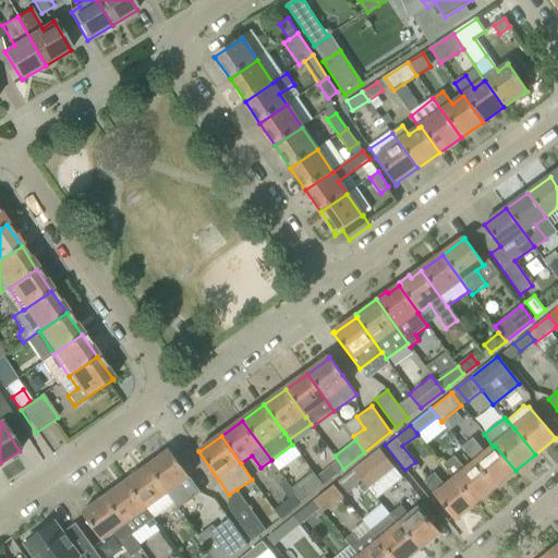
[(475,462),(474,462),(495,487),(516,471),(495,446),(493,447),(482,456),(470,440),(462,447),(475,462)]
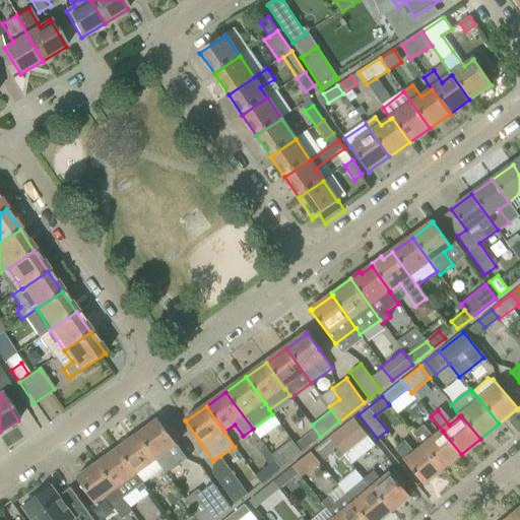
[(353,418),(329,438),(339,449),(338,449),(342,455),(368,436),(353,418)]
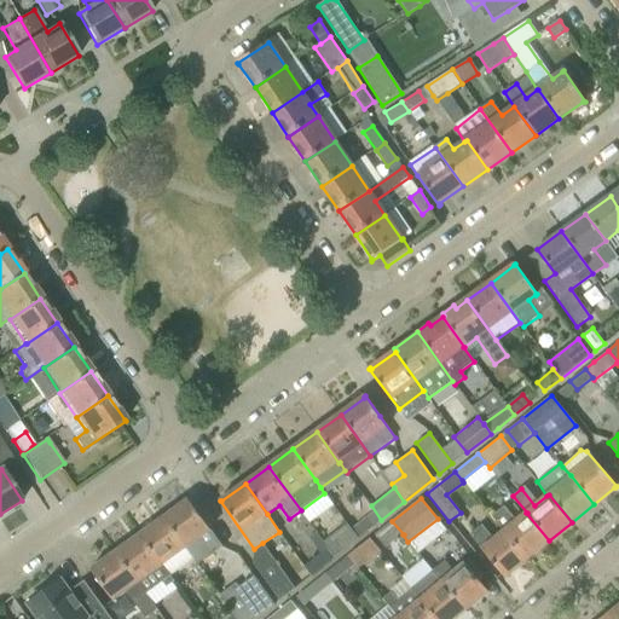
[(189,502),(165,519),(186,549),(187,549),(197,563),(223,547),(189,499),(187,501),(189,502)]
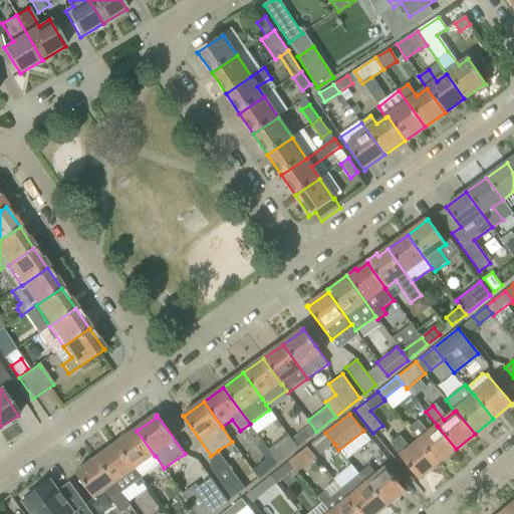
[(408,429),(419,442),(438,465),(456,449),(437,426),(426,435),(416,423),(408,429)]
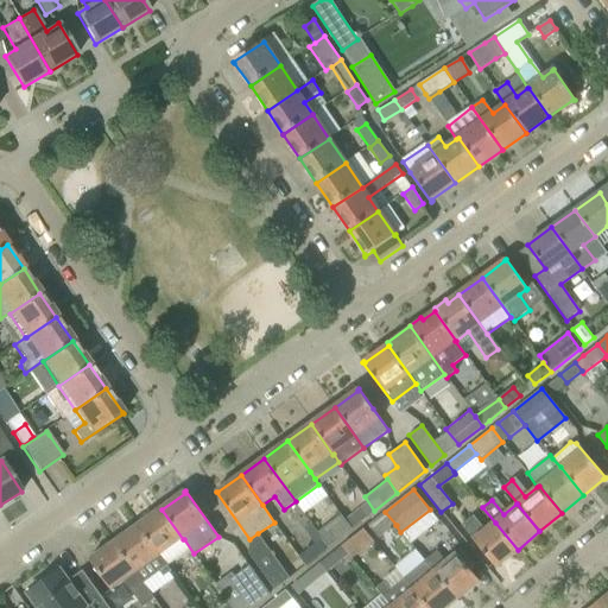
[(359,507),(344,519),(352,529),(367,517),(359,507)]
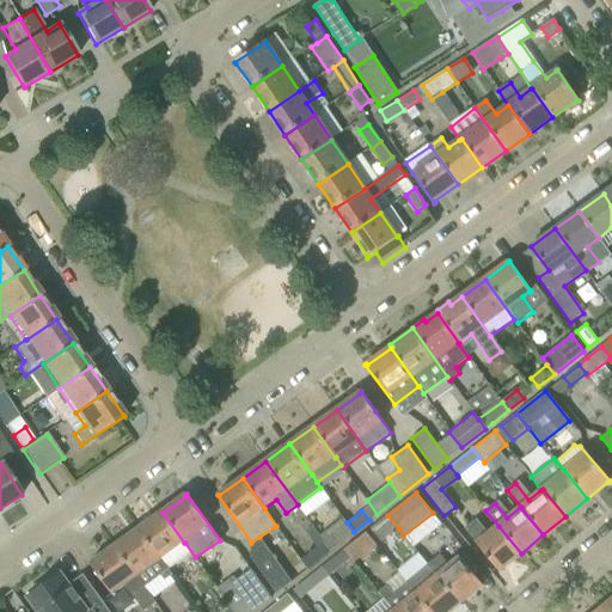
[(163,513),(139,530),(161,560),(184,543),(163,513)]
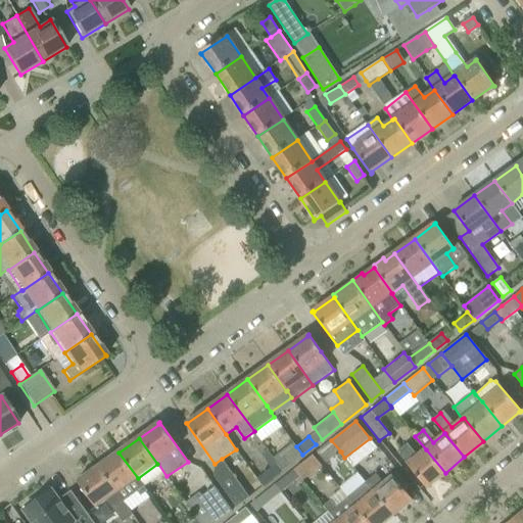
[(341,452),(331,440),(317,452),(326,463),(340,452),(341,452)]
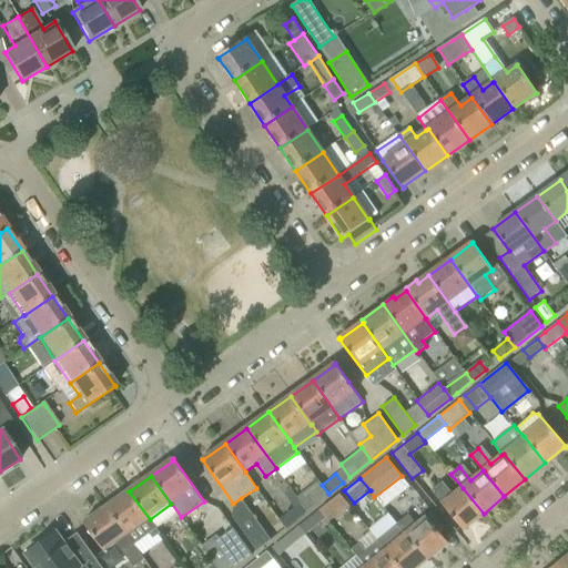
[(296,497),(301,503),(307,511),(328,494),(322,485),(318,480),(296,497)]
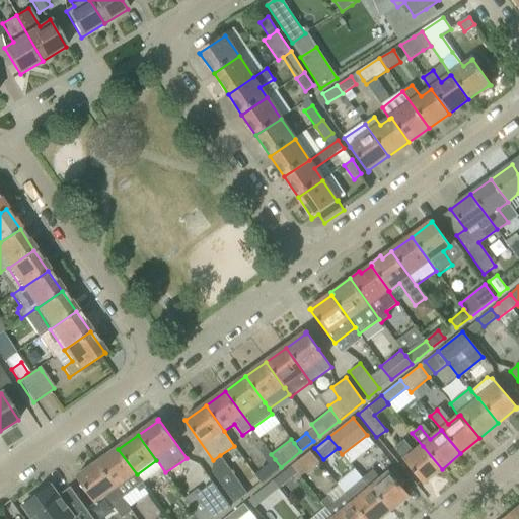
[(442,469),(423,446),(413,454),(402,441),(393,448),(404,461),(403,461),(424,485),(425,485),(424,484),(442,469)]
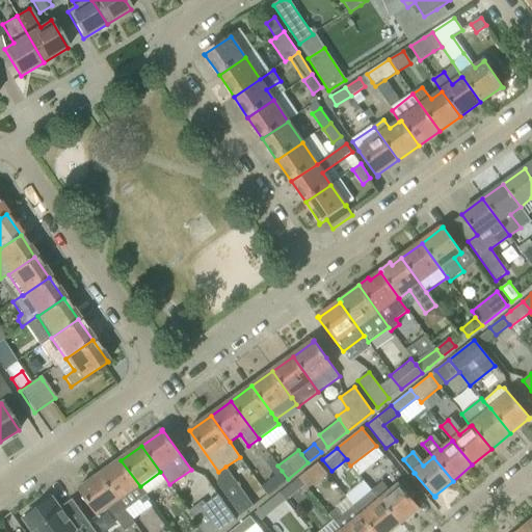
[(121,460),(100,475),(126,510),(147,495),(140,486),(121,460)]
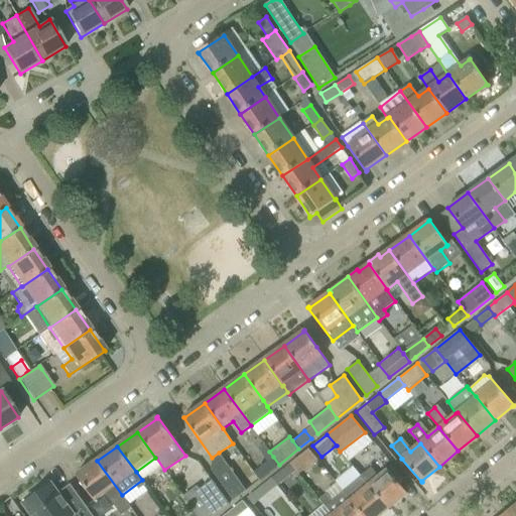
[(308,448),(289,464),(295,471),(314,457),(308,448)]
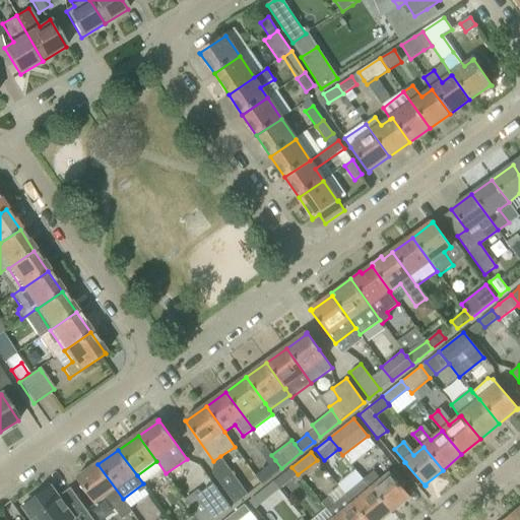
[(275,460),(255,476),(261,483),(281,468),(275,460)]
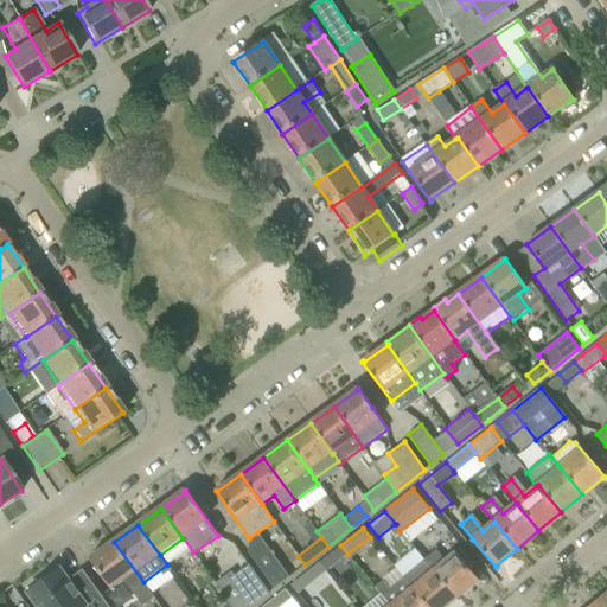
[(144,582),(114,542),(91,558),(90,558),(89,558),(112,589),(125,581),(142,606),(154,598),(142,582),(144,582)]
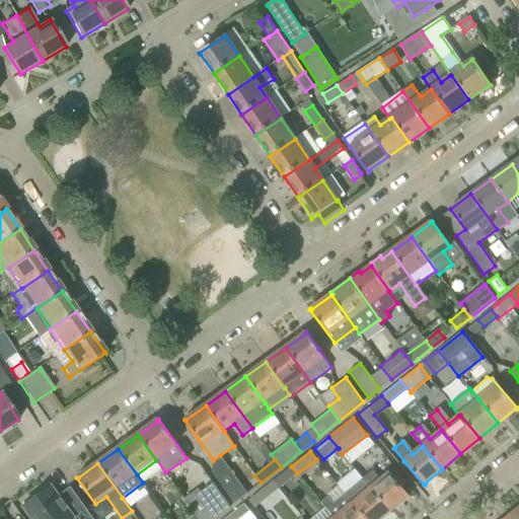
[(291,466),(273,480),(279,488),(297,473),(291,466)]
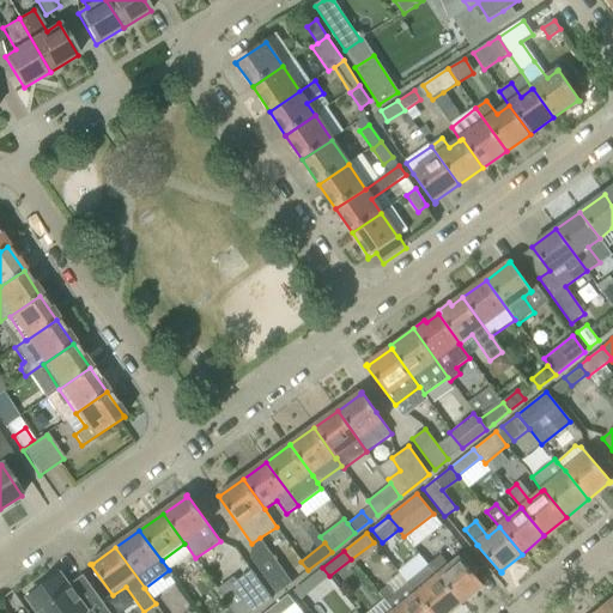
[(484,587),(468,568),(460,558),(450,565),(441,554),(429,564),(461,604),(483,587),(483,588),(484,587)]
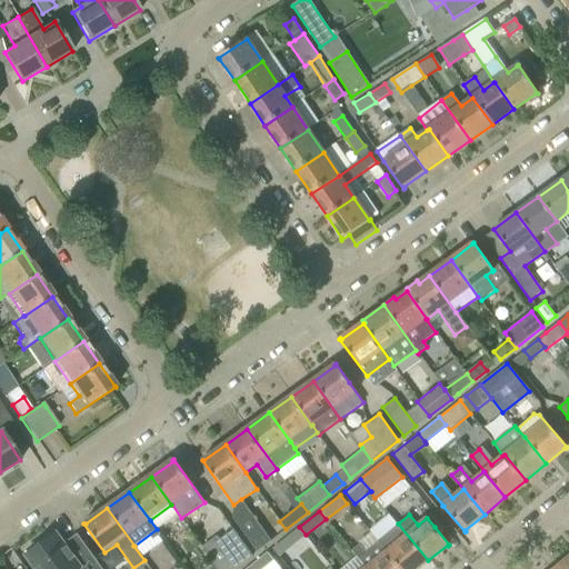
[(398,523),(378,540),(377,541),(400,568),(417,568),(428,560),(398,523)]
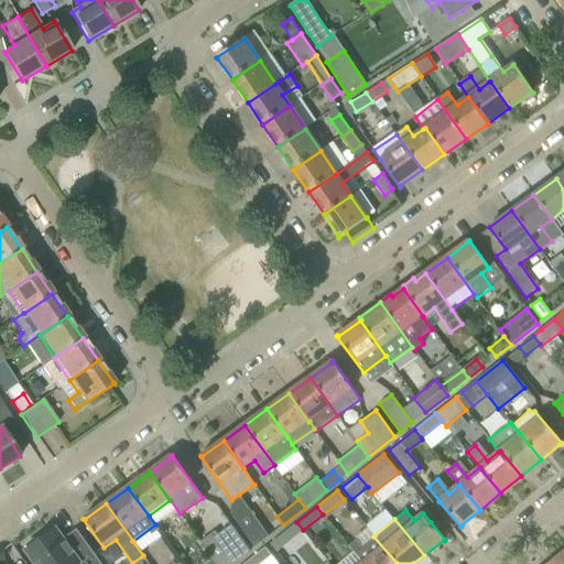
[(259,522),(245,533),(255,546),(269,535),(259,522)]
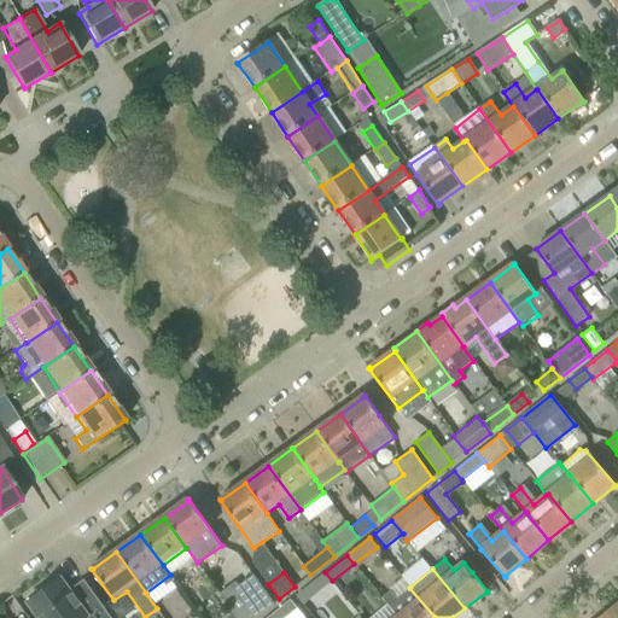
[(332,581),(325,572),(309,586),(316,594),(332,581)]
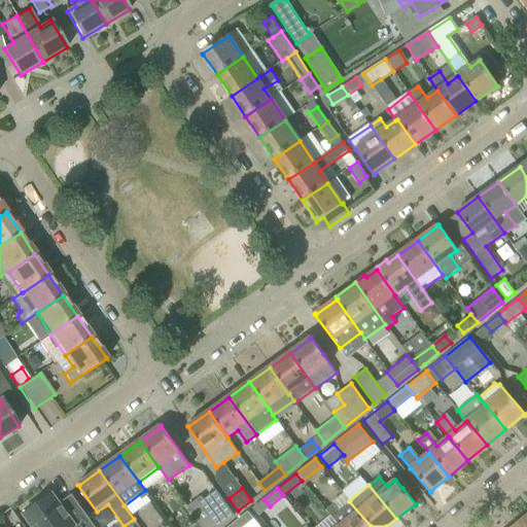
[(186,505),(196,519),(197,519),(202,526),(216,526),(234,515),(216,491),(203,499),(200,495),(186,505)]
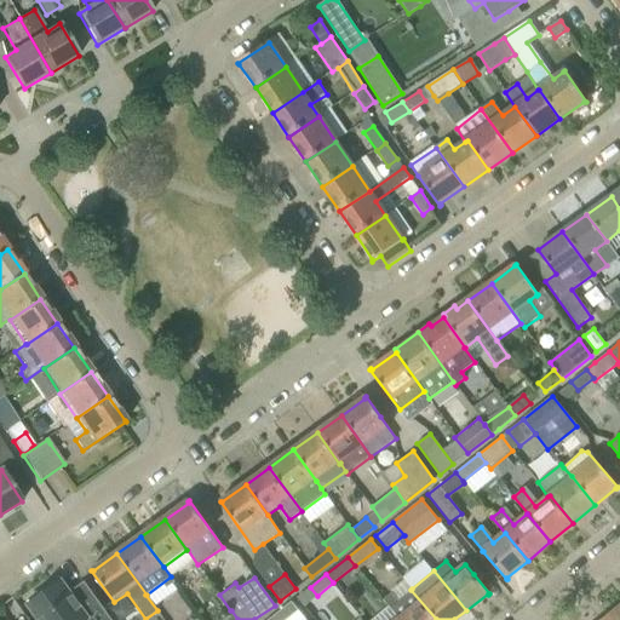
[(383,600),(399,619),(436,619),(411,590),(412,589),(405,579),(390,591),(391,592),(383,600)]
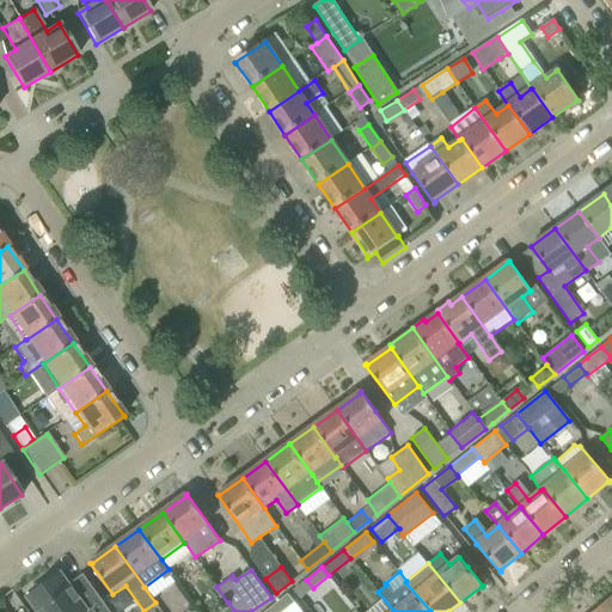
[(110,611),(83,574),(68,585),(60,573),(44,585),(42,582),(29,591),(31,594),(28,597),(37,611),(110,611)]
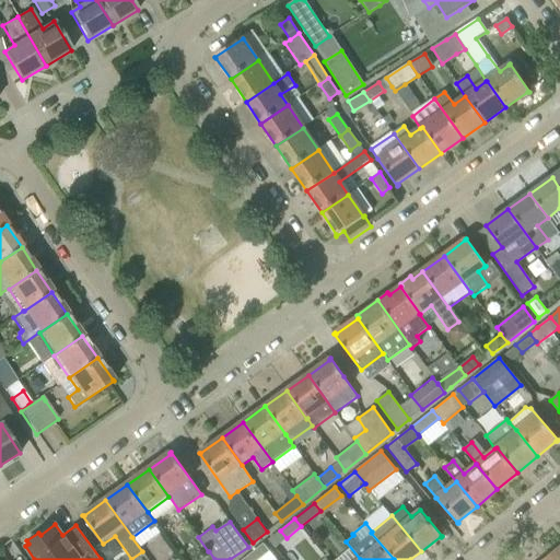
[(264,544),(242,559),(257,559),(269,551),(264,544)]
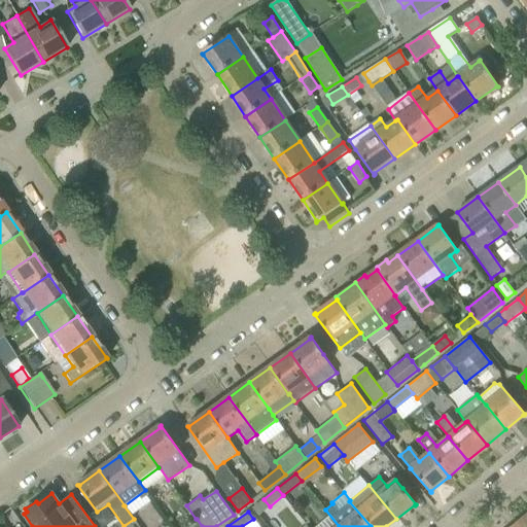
[(526,526),(526,512),(518,519),(521,522),(519,523),(522,526),(526,526)]
